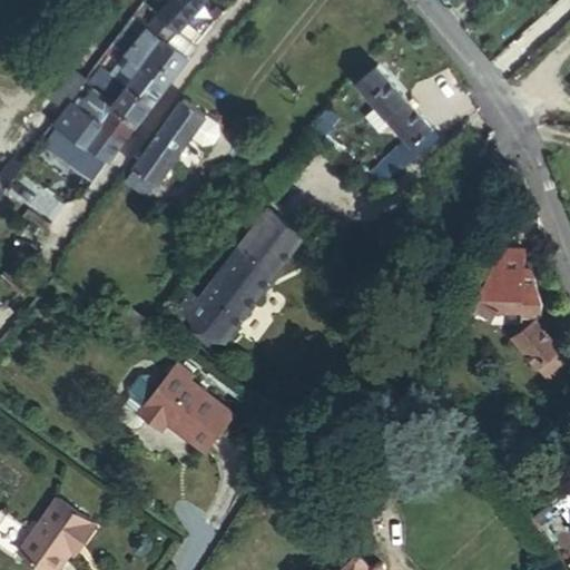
[(144,0),(115,39),(119,42),(173,84),(195,53),(176,38),(185,28),(146,0),(144,0)]
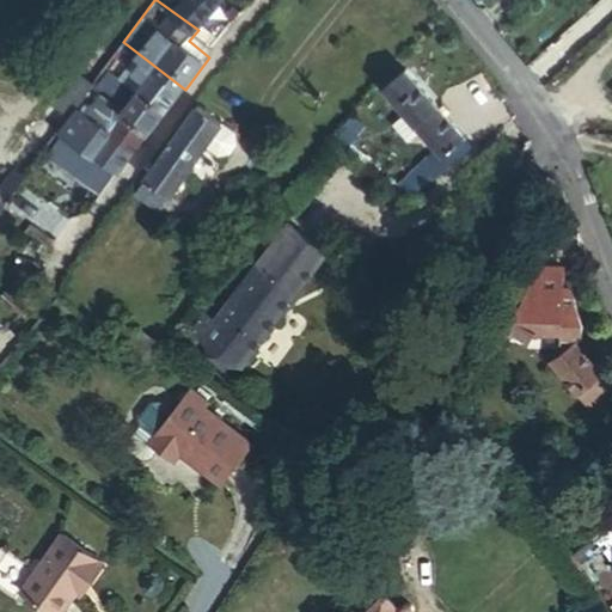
[(157,0),(199,30),(224,0),(157,0)]
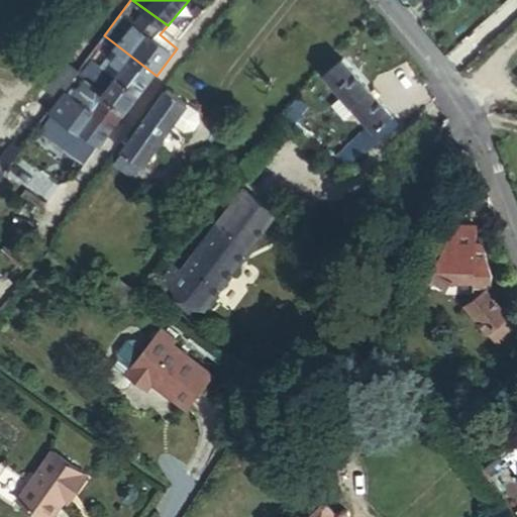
[(160,34),(177,48),(185,39),(168,25),(160,34)]
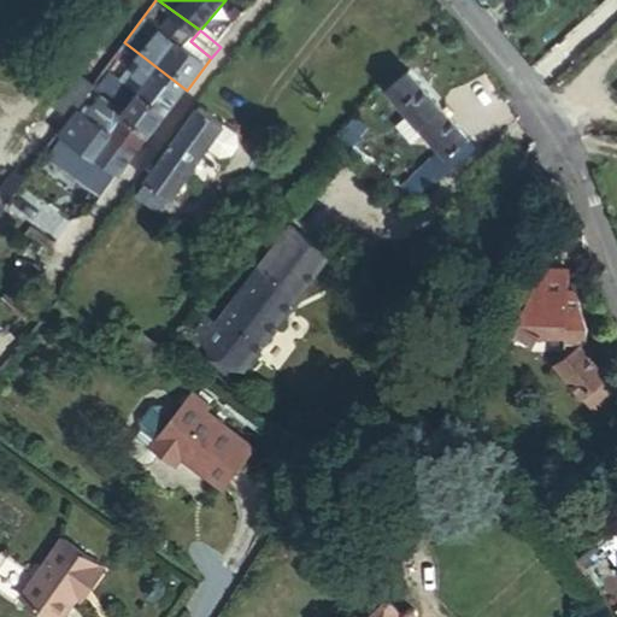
[(141,88),(139,90),(169,113),(187,90),(129,46),(123,53),(136,64),(135,68),(140,72),(133,80),(141,88)]
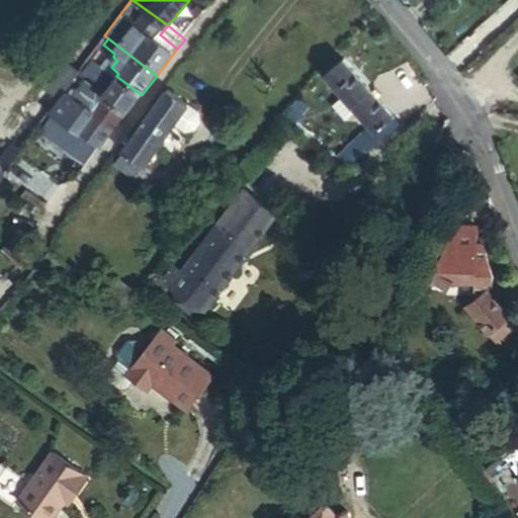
[(379,140),(399,124),(340,59),(323,77),(373,133),(379,140)]
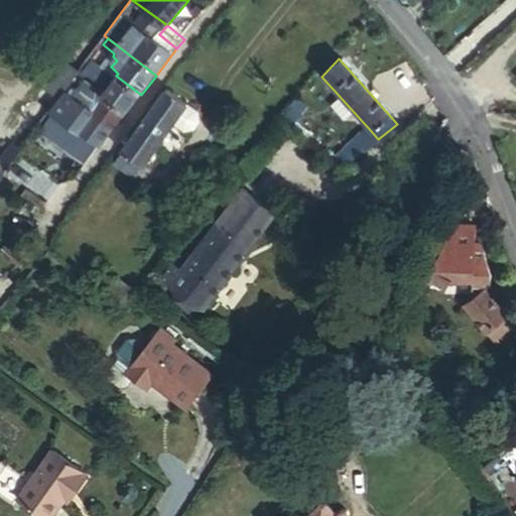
[(77,72),(60,59),(41,86),(57,98),(77,72)]
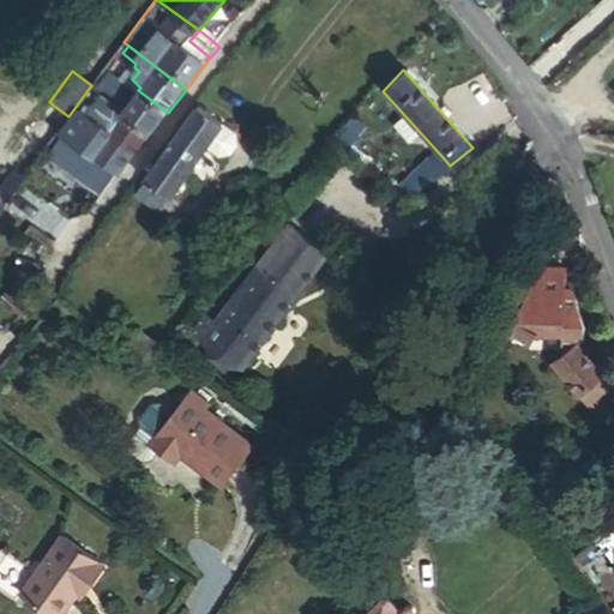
[(108,74),(100,86),(126,106),(122,110),(152,132),(168,113),(138,90),(136,94),(108,74)]
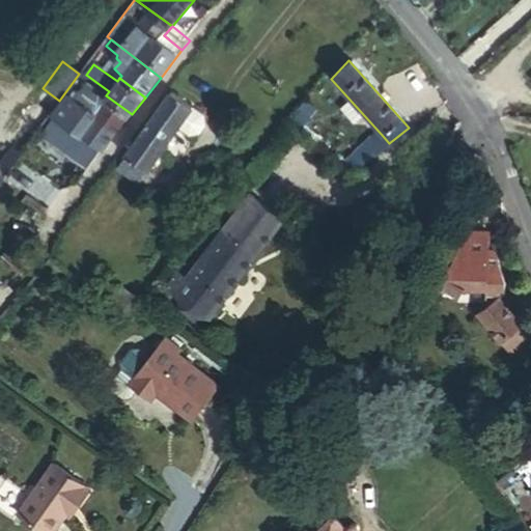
[(54,116),(102,152),(132,114),(106,95),(99,105),(89,98),(82,105),(70,95),(54,116)]
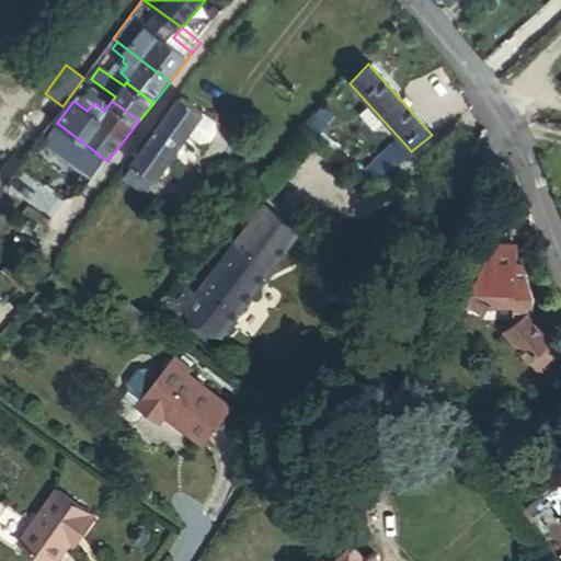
[(146,194),(186,138),(203,116),(180,101),(124,178),(146,194)]
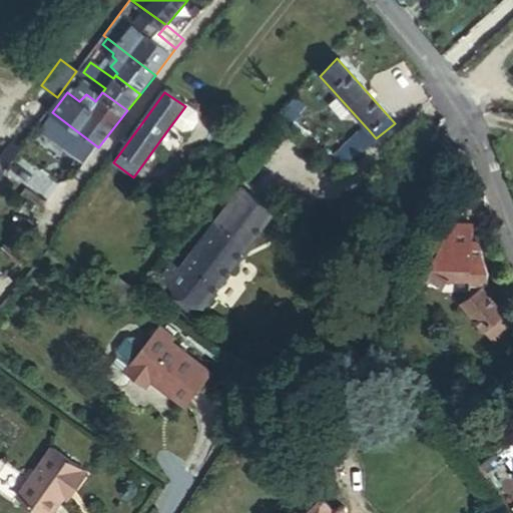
[(185,106),(170,126),(183,136),(192,134),(200,125),(198,116),(185,106)]
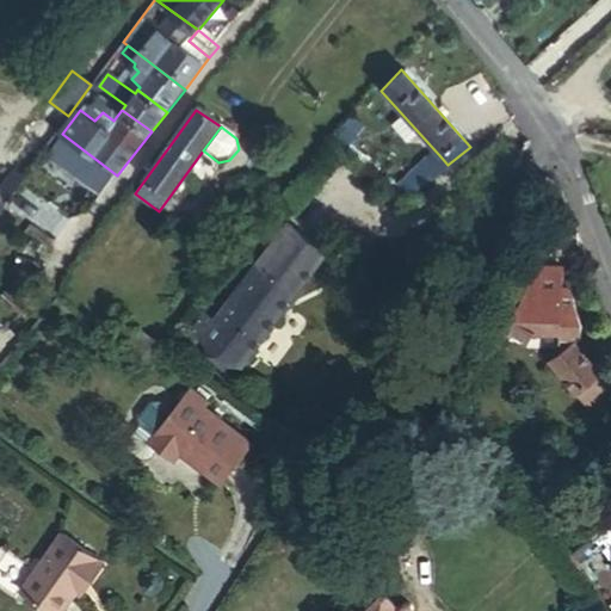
[(448,165),(440,156),(429,166),(421,159),(401,176),(405,181),(413,191),(415,191),(448,165)]
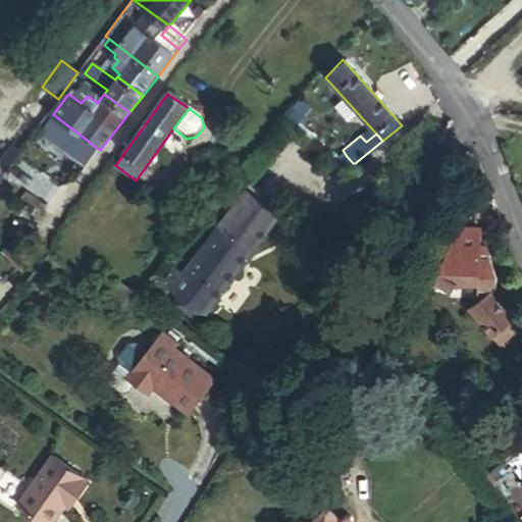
[(46,150),(33,141),(20,156),(33,165),(46,150)]
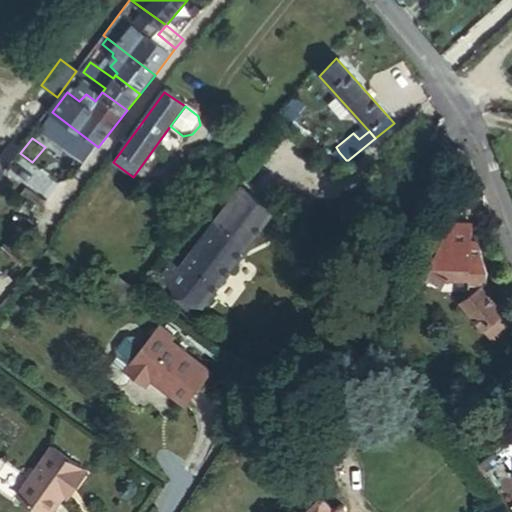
[(0,173),(19,148),(12,143),(0,158),(0,173)]
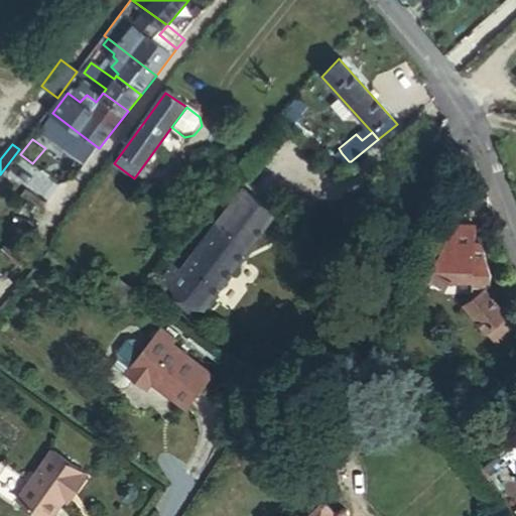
[(335,153),(330,157),(342,167),(349,161),(342,153),(338,156),(335,153)]
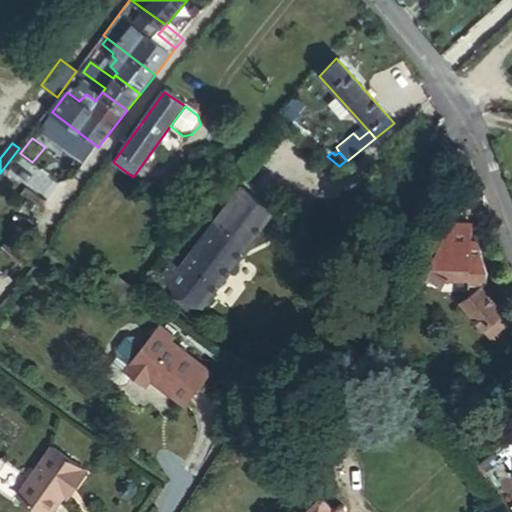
[(164,277),(202,304),(275,209),(242,185),(237,190),(242,194),(185,269),(176,262),(164,277)]
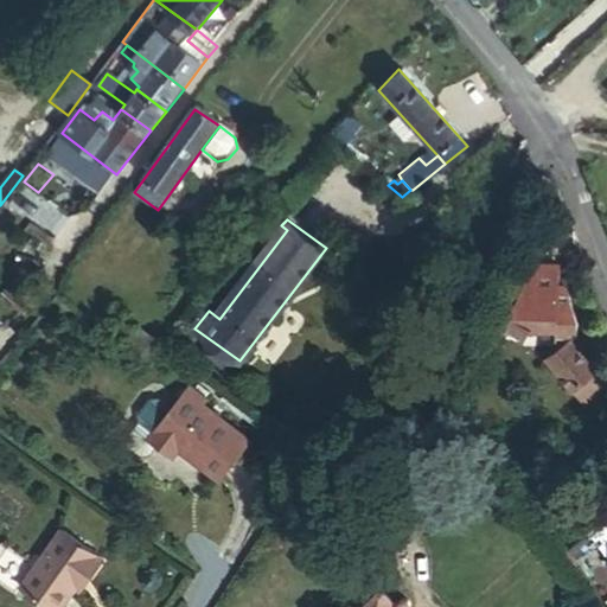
[(555,345),(560,350),(569,342),(576,334),(572,315),(560,287),(551,288),(553,267),(524,268),(499,336),(521,344),(530,331),(554,333),(555,345)]
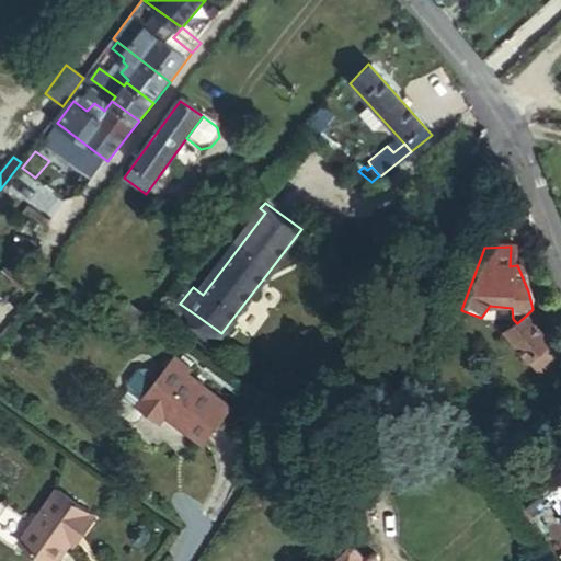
[(526,316),(517,323),(504,333),(531,362),(552,345),(526,316)]
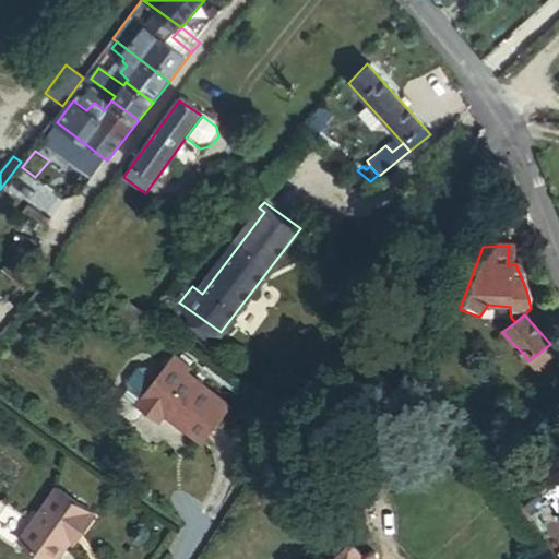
[(166,415),(203,442),(230,405),(188,372),(191,368),(176,356),(161,377),(147,367),(140,368),(130,381),(131,389),(144,399),(140,405),(146,409),(162,421),(166,415)]
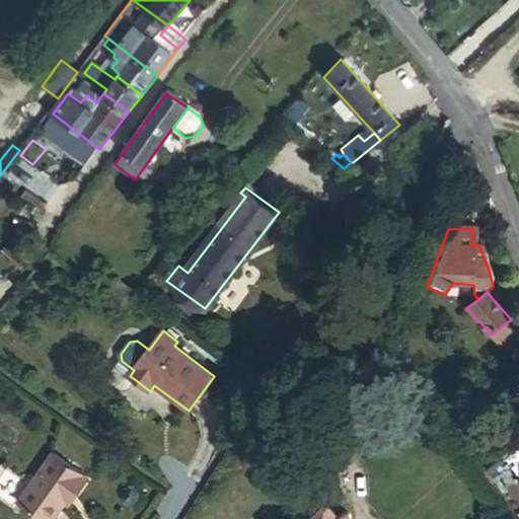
[(134,370),(122,361),(110,375),(112,382),(123,389),(130,388),(136,380),(130,376),(134,370)]
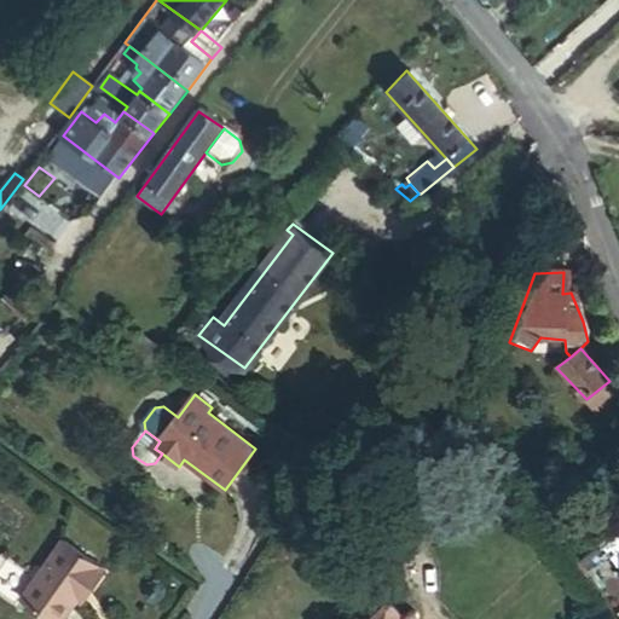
[(618,559),(618,518),(602,527),(618,559)]
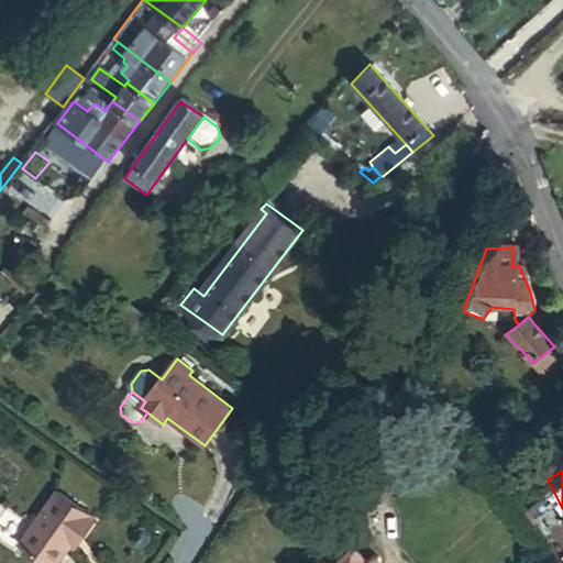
[(77,534),(83,538),(96,517),(57,490),(39,518),(34,515),(28,522),(33,527),(21,543),(50,562),(57,562),(72,541),(77,534)]
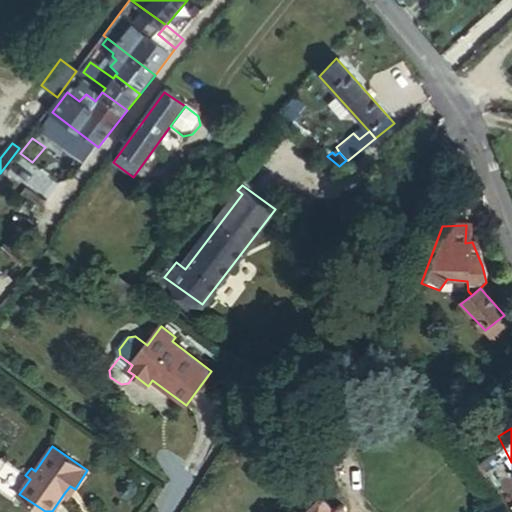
[(71,496),(75,489),(70,486),(65,492),(71,496)]
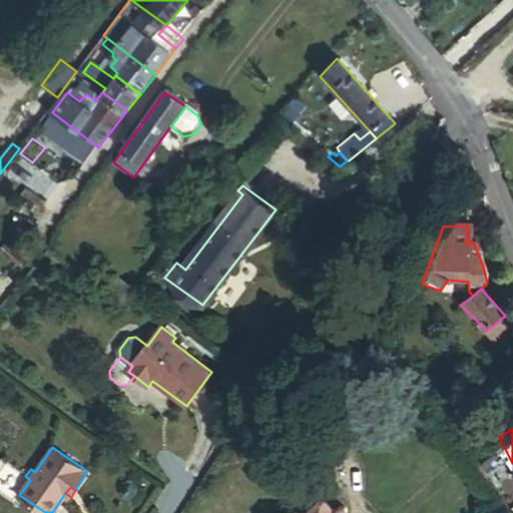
[(325,500),(311,512),(348,512),(349,512),(348,509),(346,507),(343,506),(339,508),(336,510),(325,500)]
